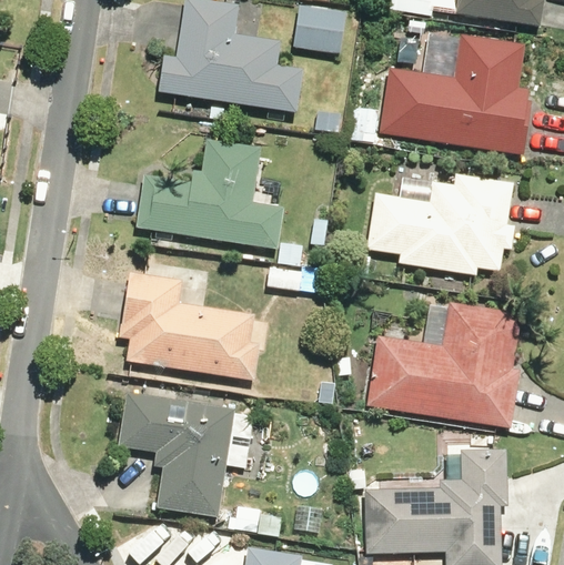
[(238,3),(212,0),(187,0),(178,58),(163,56),(158,93),(295,113),(302,68),(275,64),(280,38),(234,32),(238,3)]
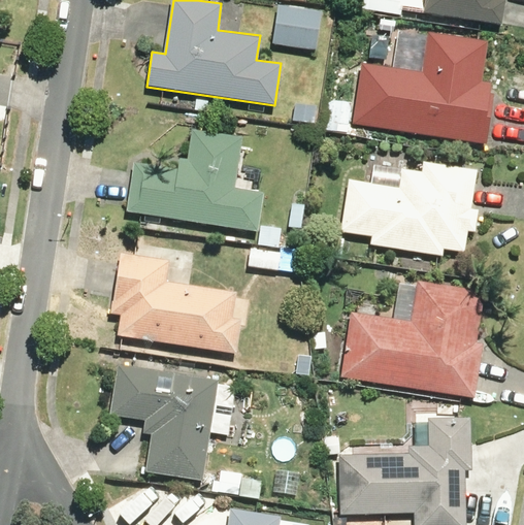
[(425,0),(424,10),(500,21),(503,0),(425,0)]
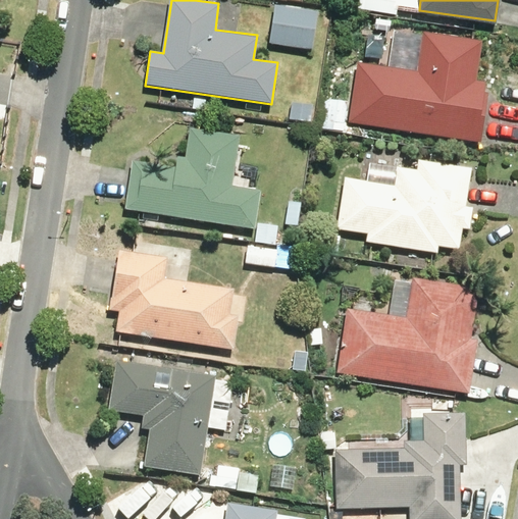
[(319,7),(273,3),(269,44),(316,48),(319,7)]
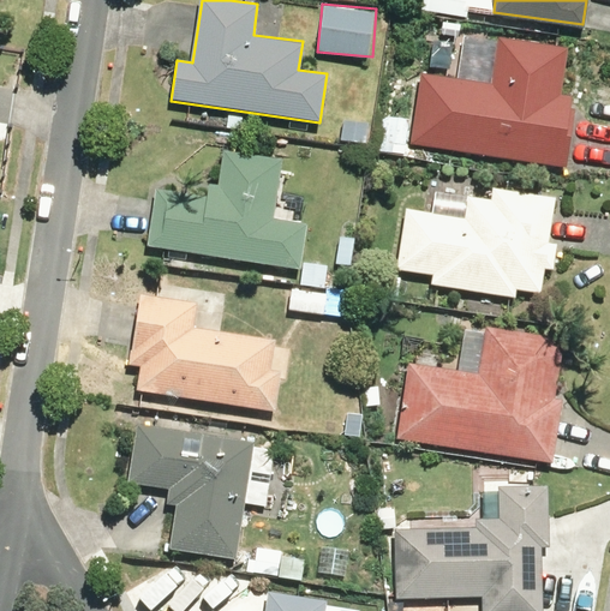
[(563,93),(569,46),(460,33),(455,75),(418,70),(408,143),(568,163),(578,95),(563,93)]
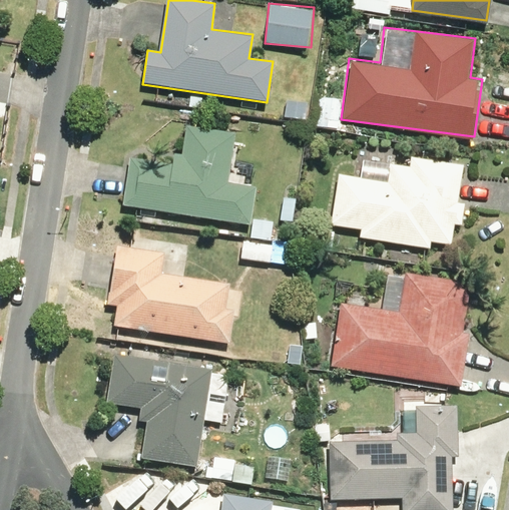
[(120,204),(124,205),(249,222),(255,188),(228,184),(236,132),(185,125),(181,154),(172,152),(170,165),(127,159),(120,204)]
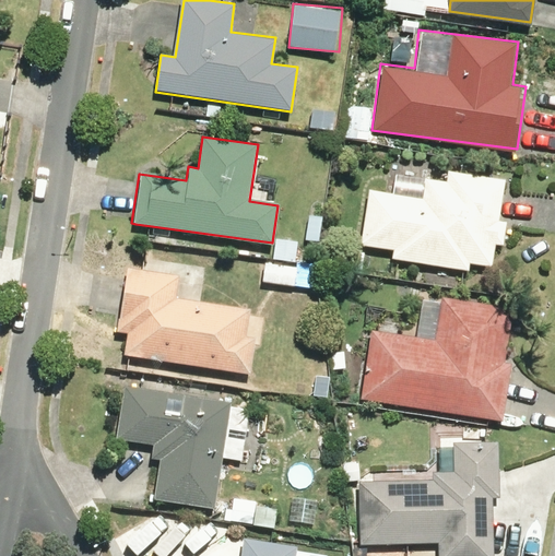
[(361,245),(364,245),(393,248),(392,261),(471,269),(472,263),(504,267),(508,223),(502,222),(506,179),(446,174),(446,180),(423,178),(422,198),(365,192),(361,245)]
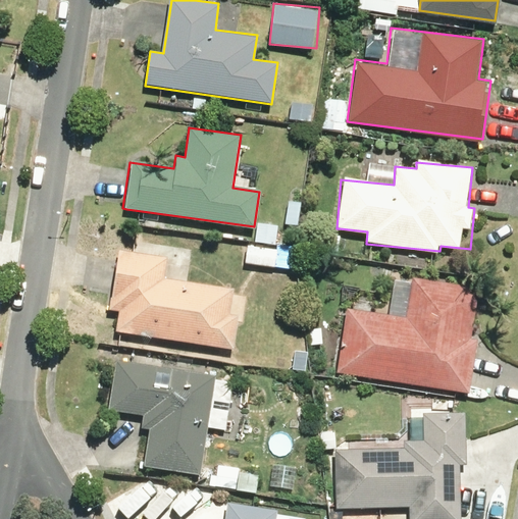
[(131,249),(115,248),(108,310),(118,311),(115,333),(117,334),(234,347),(241,289),(185,281),(189,244),(132,237),(131,249)]
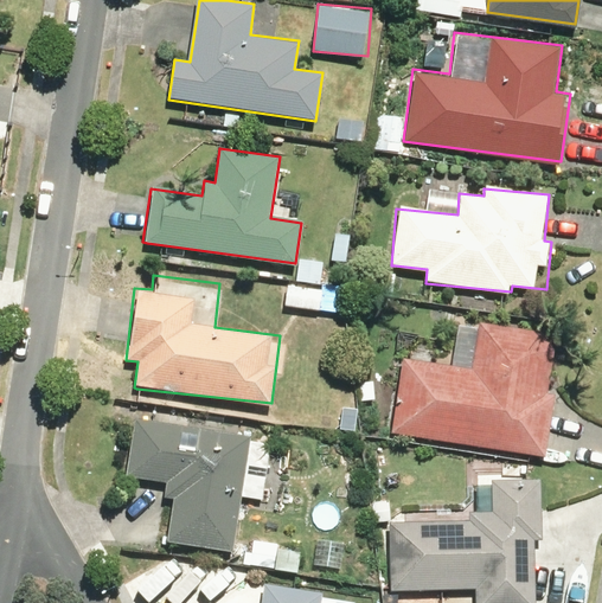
[(326,308),(327,284),(285,284),(283,306),(326,308)]
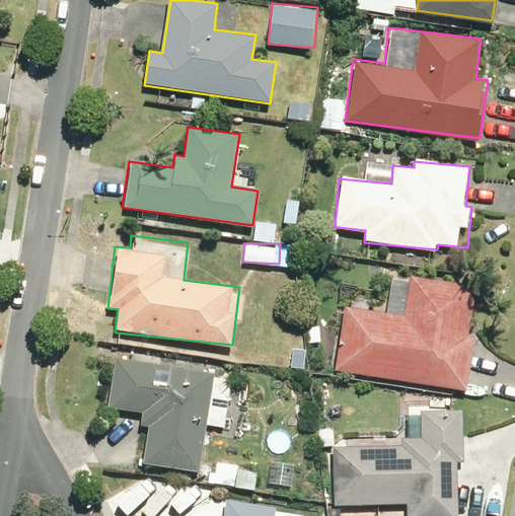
[(462,387),(466,388),(474,337),(470,337),(479,284),(409,274),(401,315),(344,306),(335,369),(462,387)]
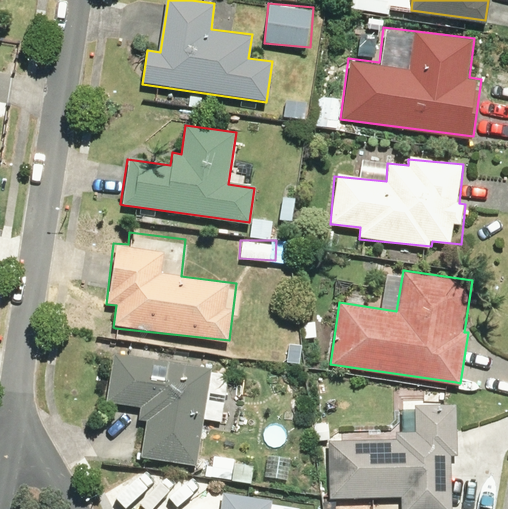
[(223,402),(205,400),(207,392),(225,394),(227,374),(210,372),(210,368),(114,355),(111,356),(105,403),(139,407),(138,421),(144,421),(140,456),(197,464),(203,418),(220,421),(223,402)]
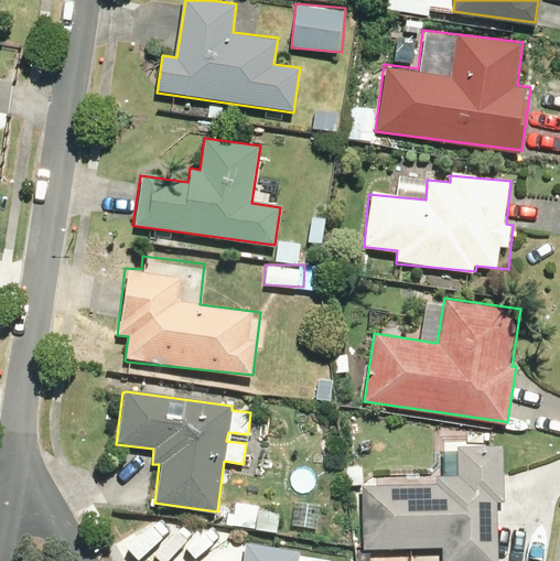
[(361,550),(363,550),(441,550),(441,560),(495,560),(496,505),(504,506),(504,443),(456,443),(456,474),(435,473),(434,485),(361,484),(361,550)]
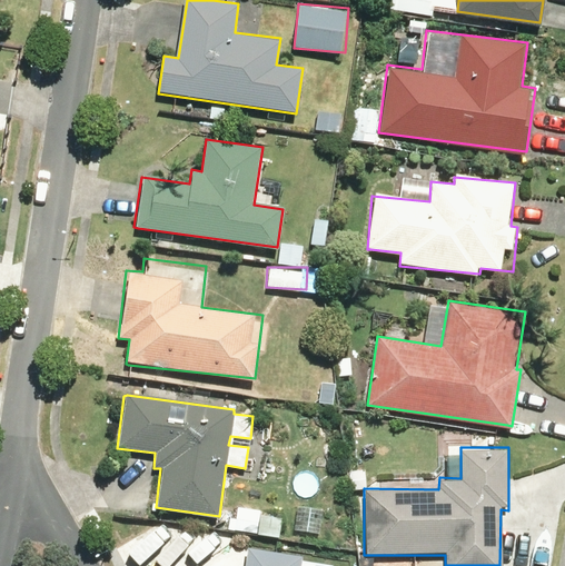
[(294,505),(293,529),(317,530),(319,506),(294,505)]
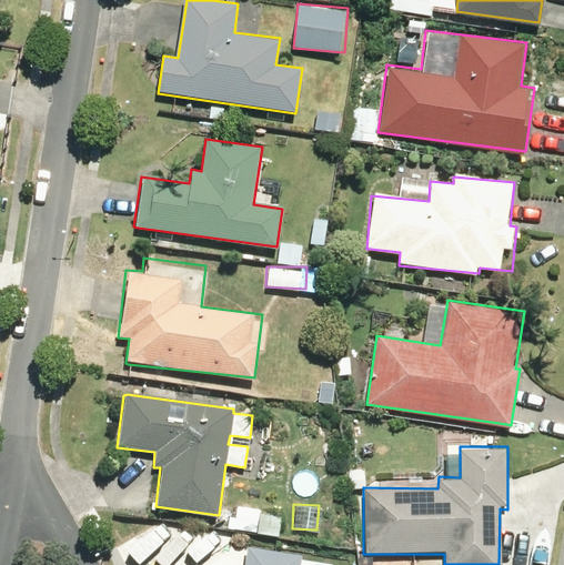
[(227,514),(225,527),(280,532),(282,508),(235,505),(234,515),(227,514)]
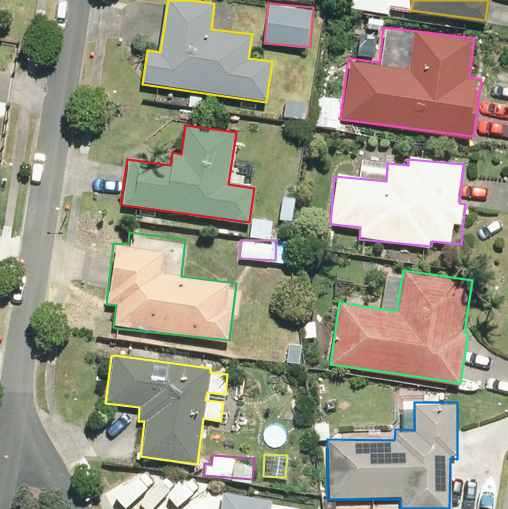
[(292,508),(271,506),(272,499),(221,493),(219,508),(292,508)]
